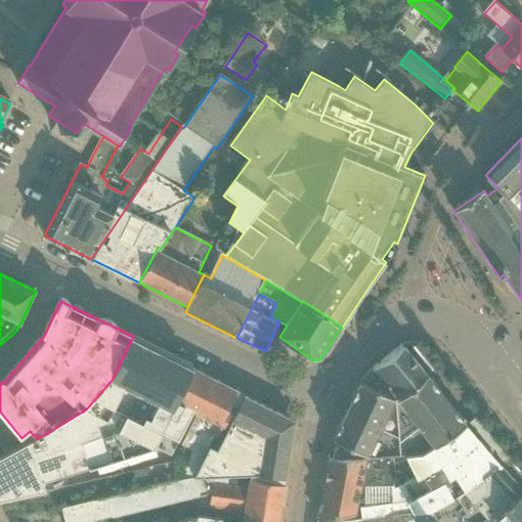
[(30,443),(35,460),(122,430),(130,411),(128,411),(158,352),(132,339),(113,379),(86,409),(78,415),(46,434),(37,439),(30,443)]
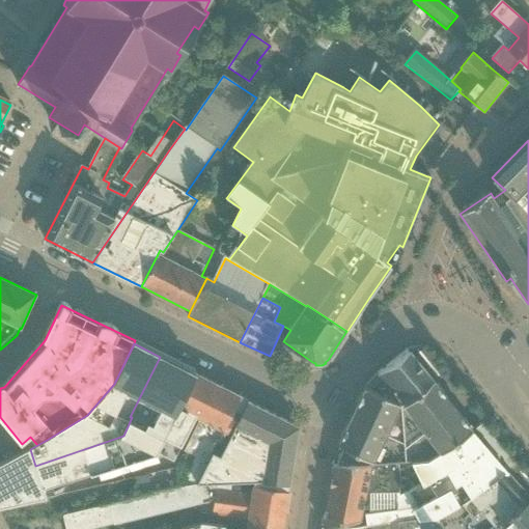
[(379,374),(366,388),(402,406),(433,381),(409,351),(379,374)]
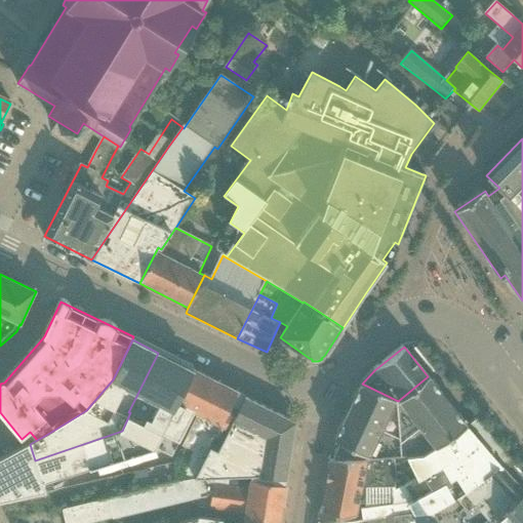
[(156,449),(164,432),(162,431),(176,403),(193,370),(191,369),(158,353),(128,412),(130,412),(122,431),(84,446),(35,460),(43,485),(44,484),(117,461),(129,457),(156,449)]
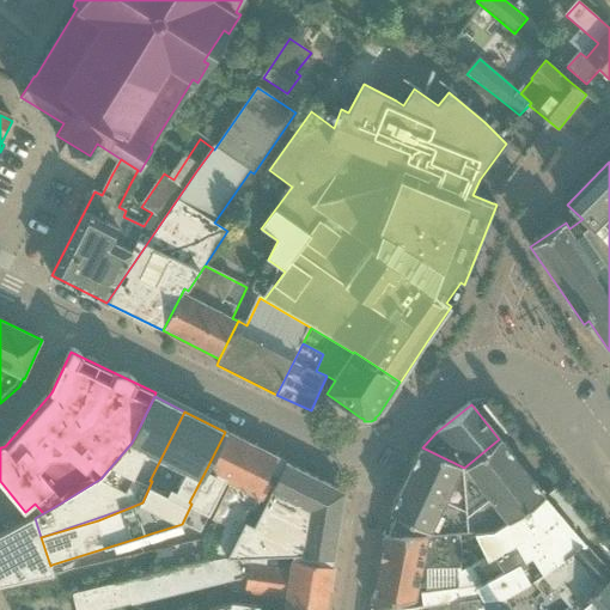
[(206,470),(226,481),(230,482),(233,483),(252,445),(249,444),(225,432),(206,470)]
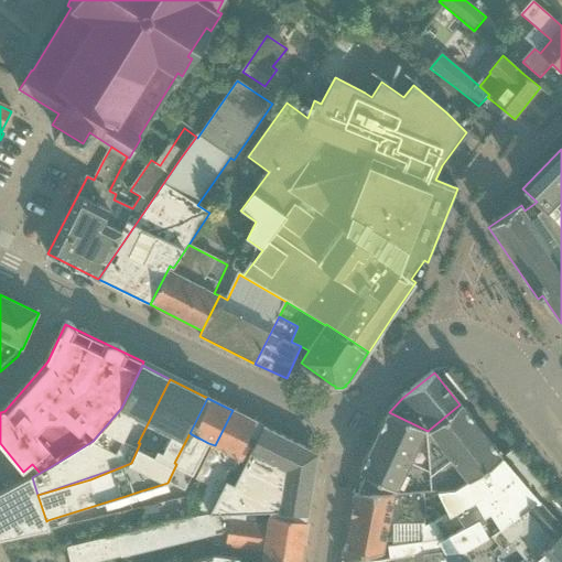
[(460,404),(428,431),(432,492),(436,492),(455,490),(503,458),(460,404)]
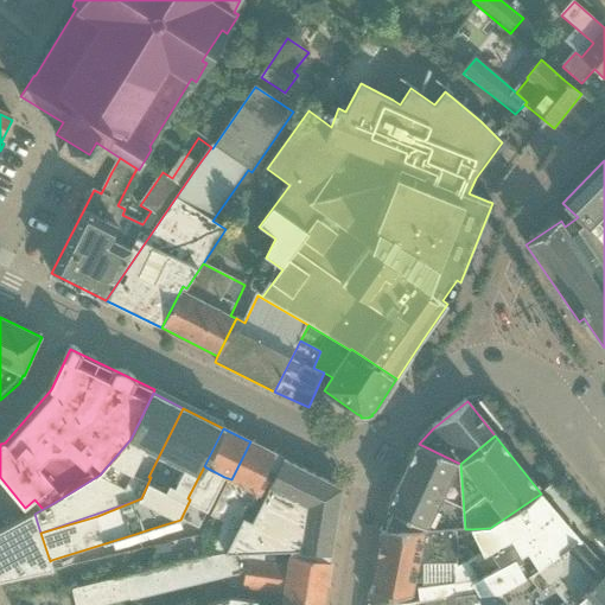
[(225,524),(209,556),(225,553),(240,527),(244,518),(249,508),(254,510),(268,482),(263,479),(275,454),(250,441),(231,479),(234,481),(228,483),(210,517),(225,524)]
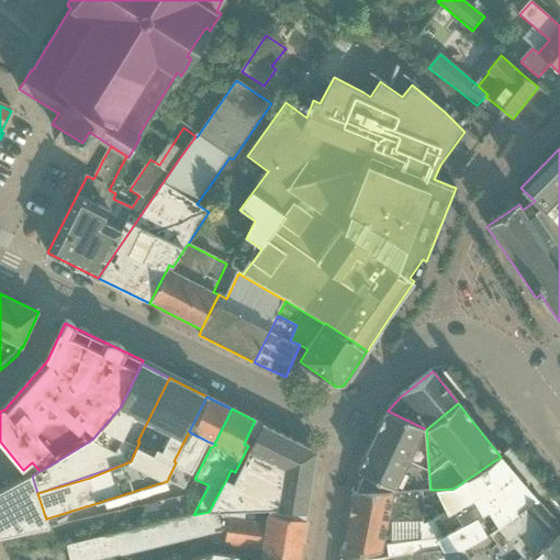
[(358,489),(358,494),(421,491),(430,490),(426,429),(388,411),(359,472),(365,474),(358,489)]
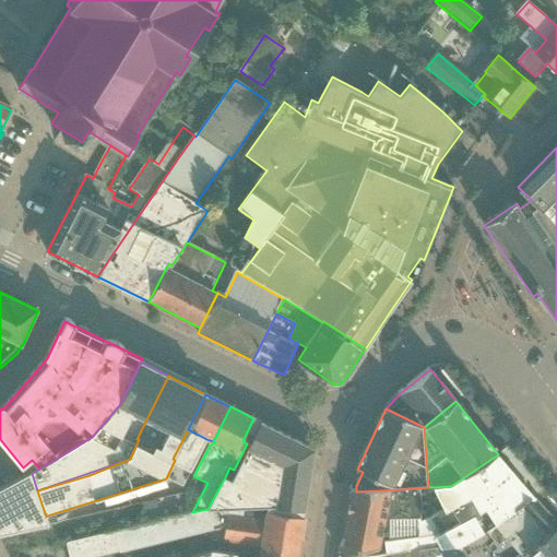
[(264,424),(239,470),(311,481),(316,450),(264,424)]
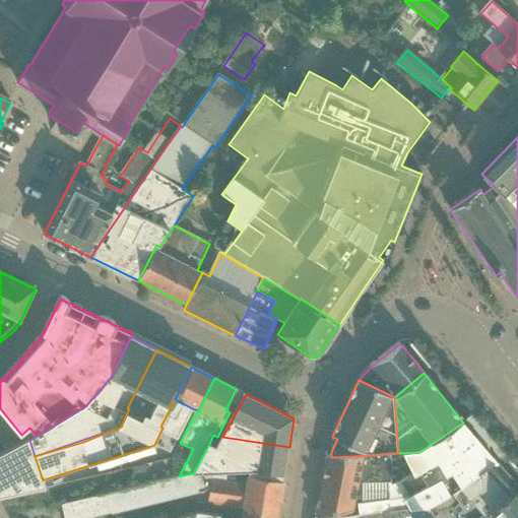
[(389,501),(360,504),(361,516),(383,513),(433,509),(464,487),(506,455),(472,415),(463,424),(463,423),(419,452),(402,453),(414,475),(391,488),(391,492),(389,501)]
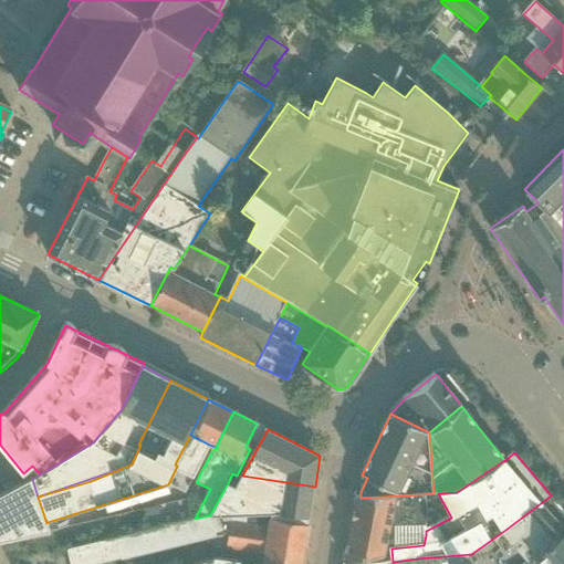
[(223,491),(210,515),(265,514),(280,514),(288,515),(310,519),(315,487),(242,476),(236,488),(228,483),(223,491)]
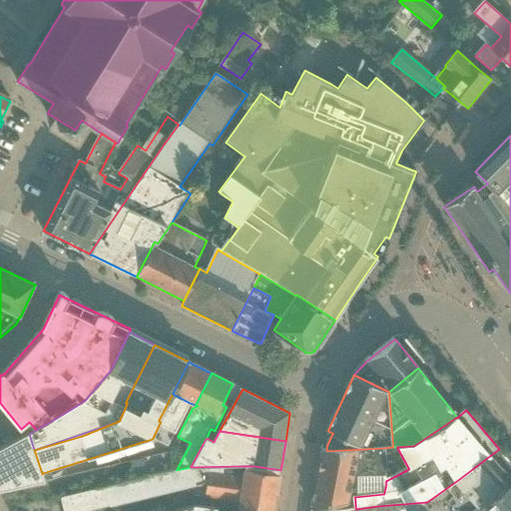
[(29,434),(0,449),(0,491),(46,482),(43,473),(42,474),(34,450),(29,434)]
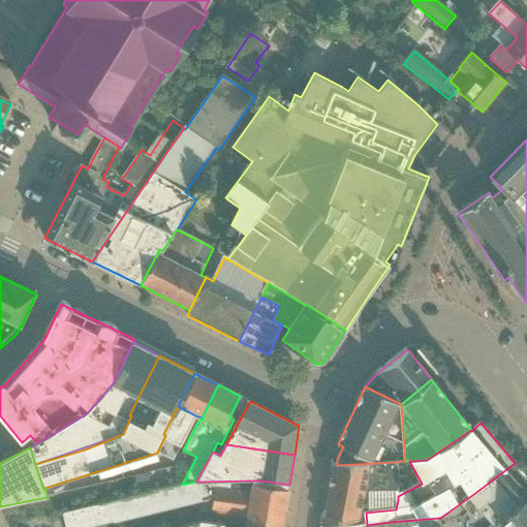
[(334,465),(322,522),(348,522),(348,526),(360,526),(358,517),(366,513),(396,509),(398,500),(398,496),(398,491),(399,478),(396,462),(337,465),(334,465)]
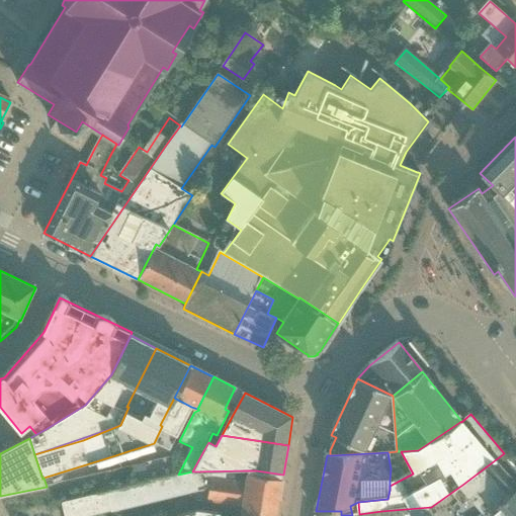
[(482,515),(515,489),(515,466),(504,453),(462,485),(431,507),(381,511),(359,514),(352,515),(482,515)]
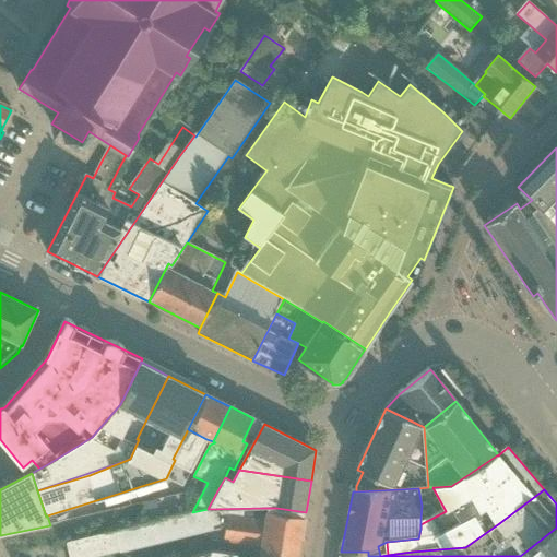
[(208,509),(192,512),(68,542),(71,556),(97,556),(120,552),(120,554),(210,532),(210,533),(228,529),(301,541),(306,512),(284,509),(276,508),(262,508),(208,509)]
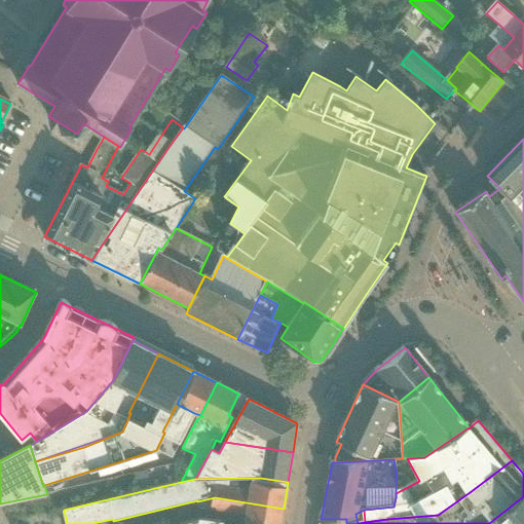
[(523,496),(489,523),(523,523),(523,496)]
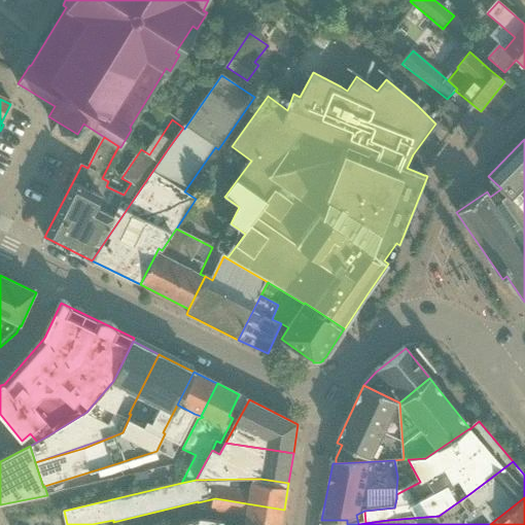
[(215,498),(198,502),(199,510),(213,512),(213,511),(246,516),(245,524),(281,524),(284,510),(215,498)]
